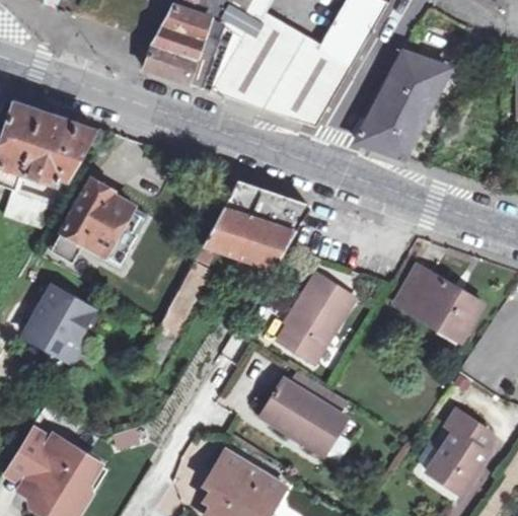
[(201,82),(223,19),(181,0),(176,0),(155,39),(151,54),(148,64),(201,82)]
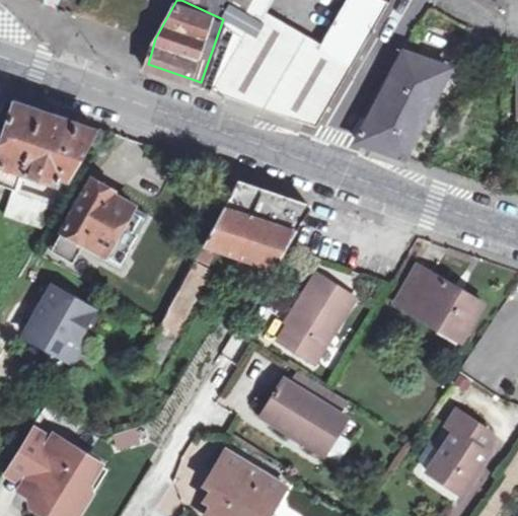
[(369,38),(335,18),(319,46),(266,13),(241,0),(232,0),(223,19),(234,24),(212,86),(268,105),(318,124),(349,73),(369,38)]
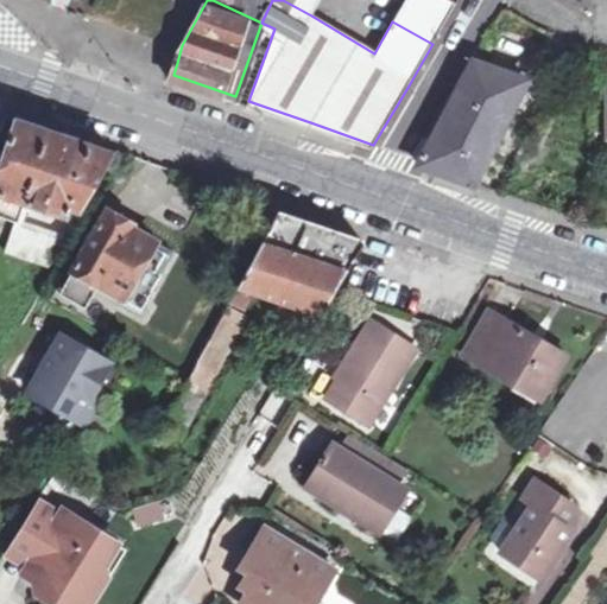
[(404,0),(392,21),(432,44),(459,0),(404,0)]
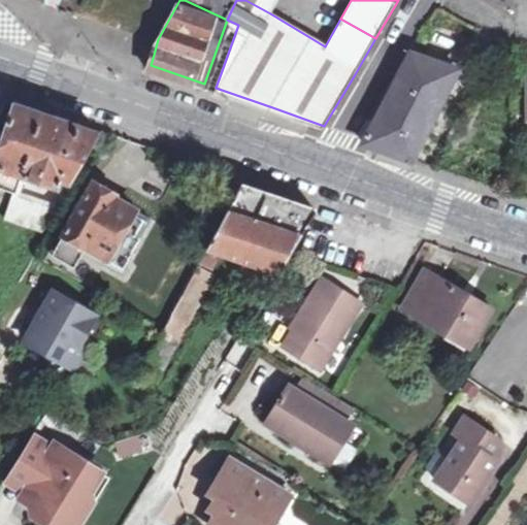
[(414,52),(364,140),(416,158),(461,67),(415,47),(414,52)]
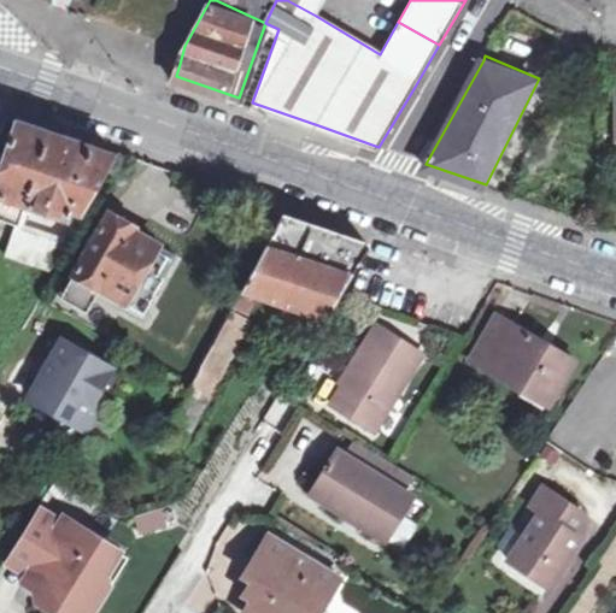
[(0,170),(0,214),(19,222),(28,201),(68,216),(71,205),(83,210),(117,152),(88,143),(68,136),(42,128),(18,121),(0,170)]
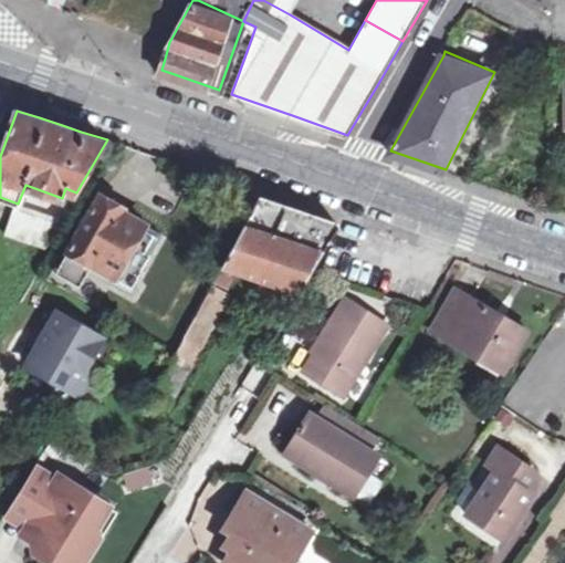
[(315,260),(338,222),(259,195),(223,260),(243,269),(279,283),(296,290),(310,269),(315,260)]
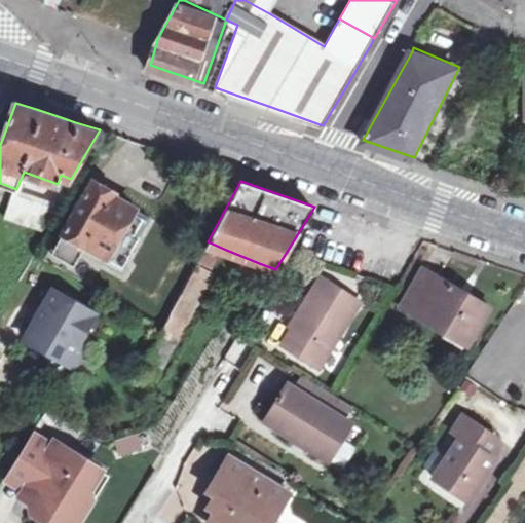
[(118,194),(97,184),(76,218),(69,214),(60,229),(67,233),(55,253),(76,266),(88,246),(126,269),(139,249),(133,246),(139,236),(144,239),(156,219),(119,196),(118,194)]
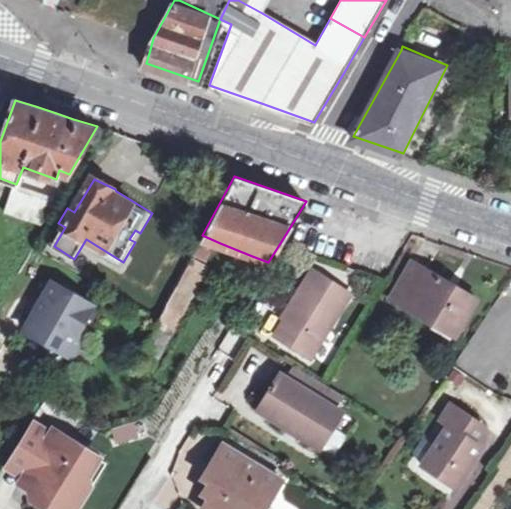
[(16,184),(10,198),(17,201),(13,211),(22,214),(42,222),(55,198),(16,184)]
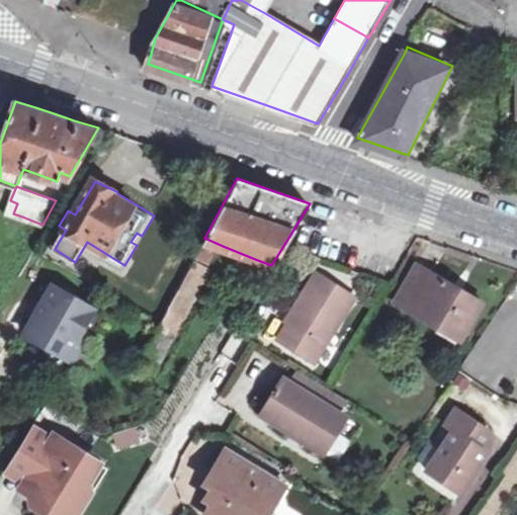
[(17,203),(10,200),(5,210),(13,213),(17,203)]
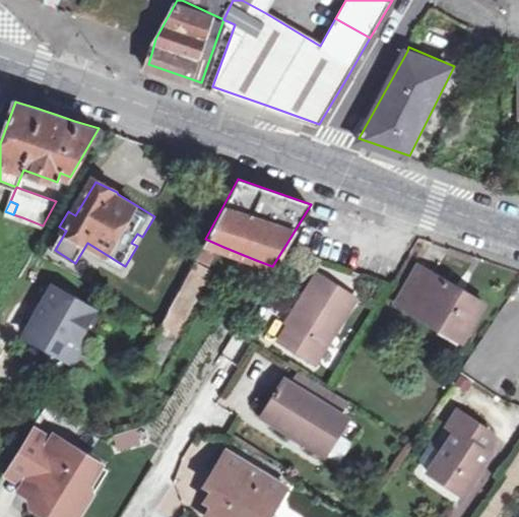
[(59,203),(56,201),(43,225),(22,217),(16,236),(36,243),(59,203)]
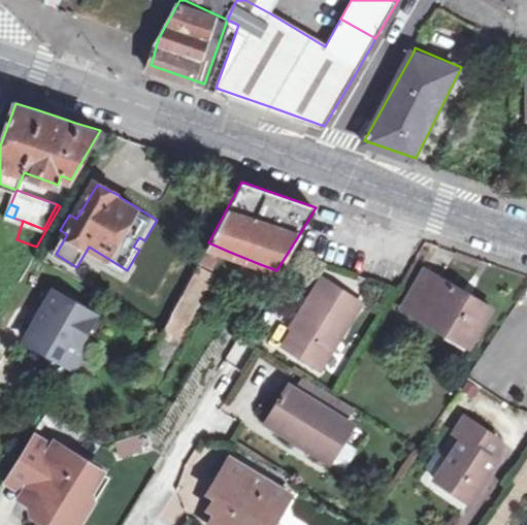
[(139,250),(144,240),(139,237),(133,247),(139,250)]
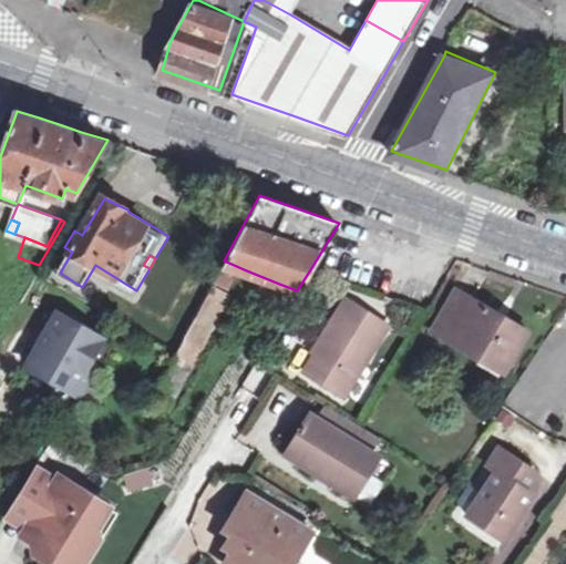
[(202,301),(218,309),(220,310),(232,291),(213,280),(202,301)]
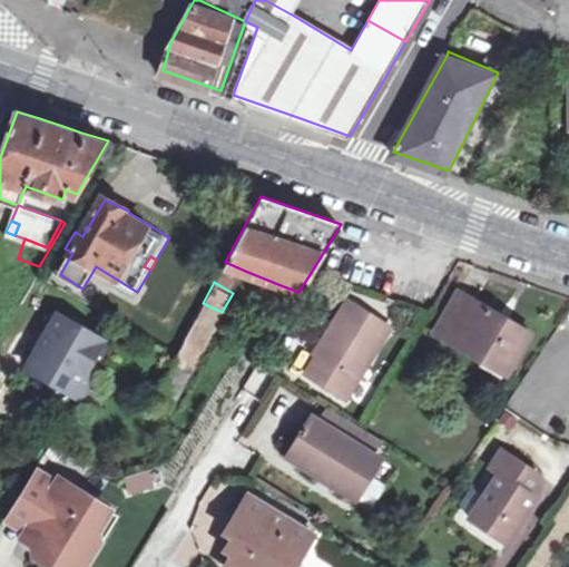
[(494,313),(454,290),(431,330),(467,351),(470,344),(506,364),(525,331),(504,319),(502,324),(492,319),(494,313)]
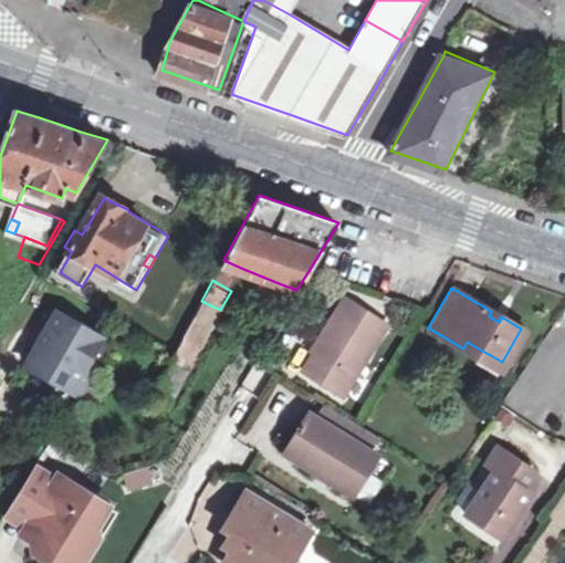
[(337,296),(314,337),(317,341),(310,352),(299,368),(337,392),(380,321),(337,296)]
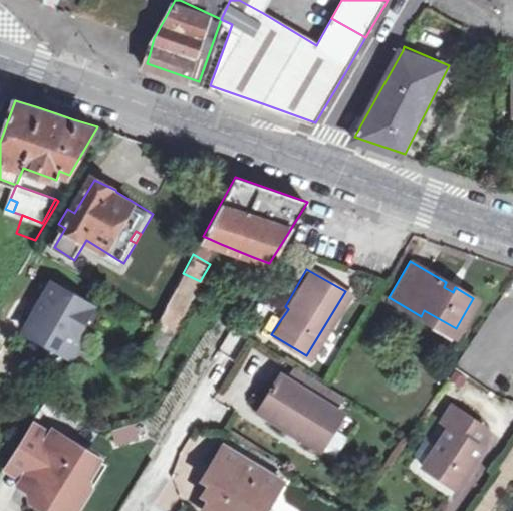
[(189,294),(198,280),(183,273),(175,287),(189,294)]
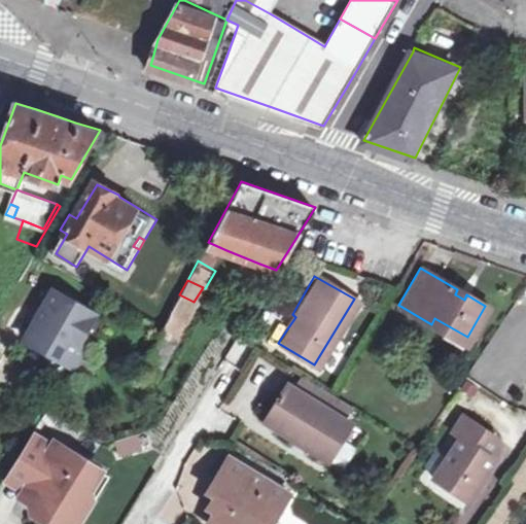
[(44,347),(48,359),(62,356),(81,351),(78,338),(95,312),(55,287),(26,337),(44,347)]
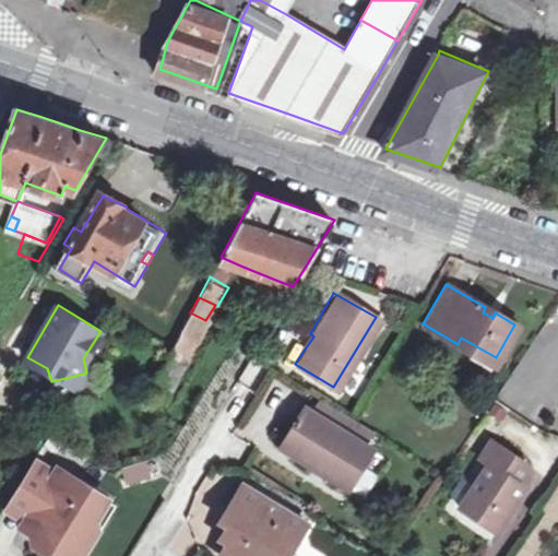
[(495,312),(485,307),(483,312),(493,318),(495,312)]
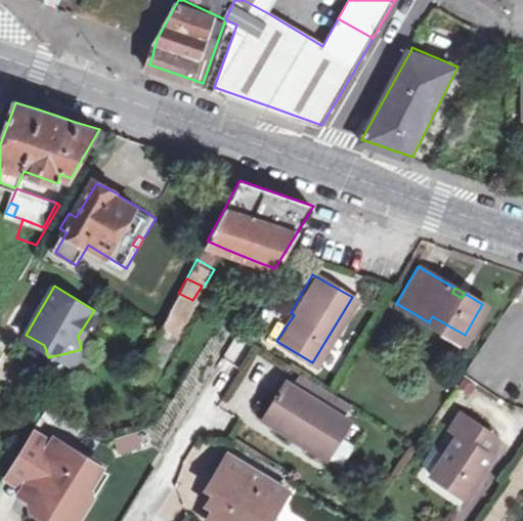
[(192,300),(178,293),(171,308),(185,315),(192,300)]
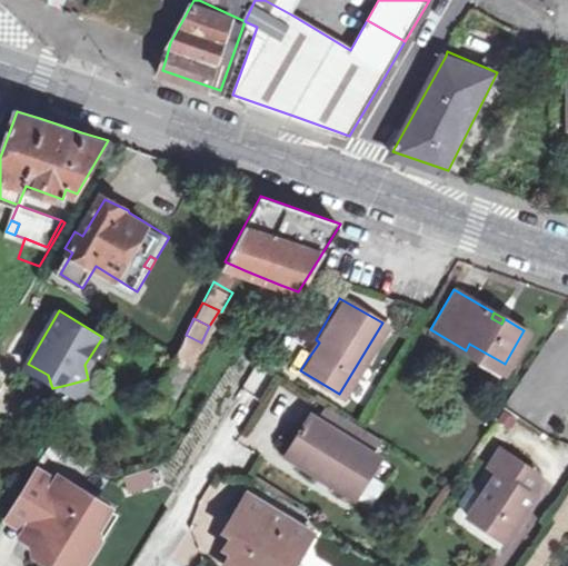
[(188,365),(201,343),(186,335),(177,349),(173,357),(188,365)]
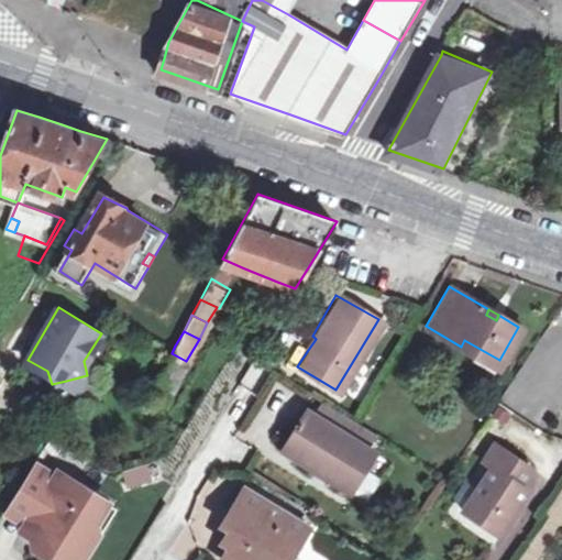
[(316,339),(312,336),(305,348),(308,350),(316,339)]
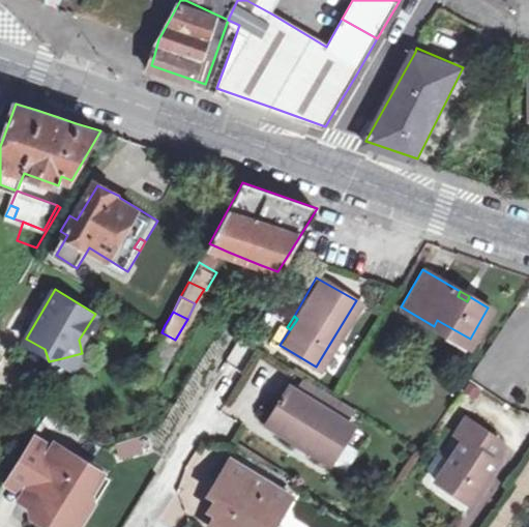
[(437,320),(434,326),(466,346),(470,339),(437,320)]
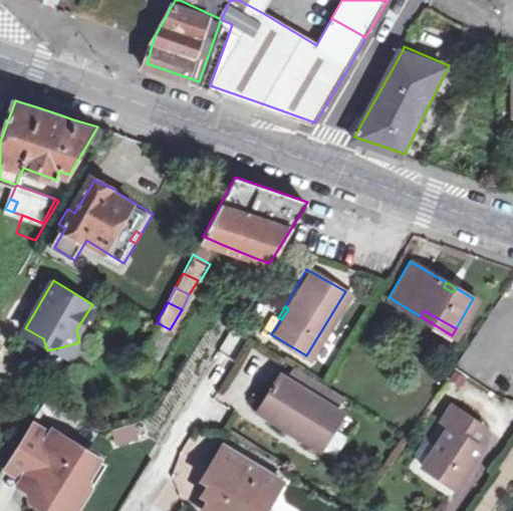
[(71,354),(79,342),(60,347),(71,354)]
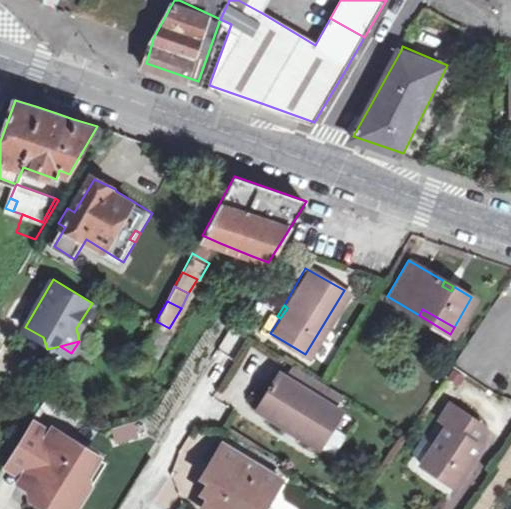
[(276,372),(257,403),(287,421),(284,428),(281,432),(295,440),(299,435),(316,445),(338,409),(276,372)]
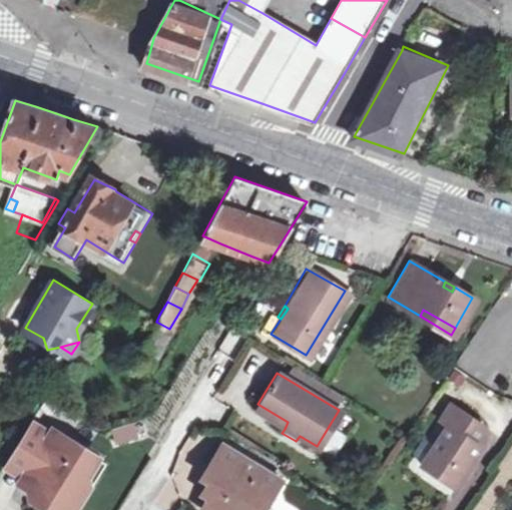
[(288,422),(258,404),(256,408),(285,429),(288,422)]
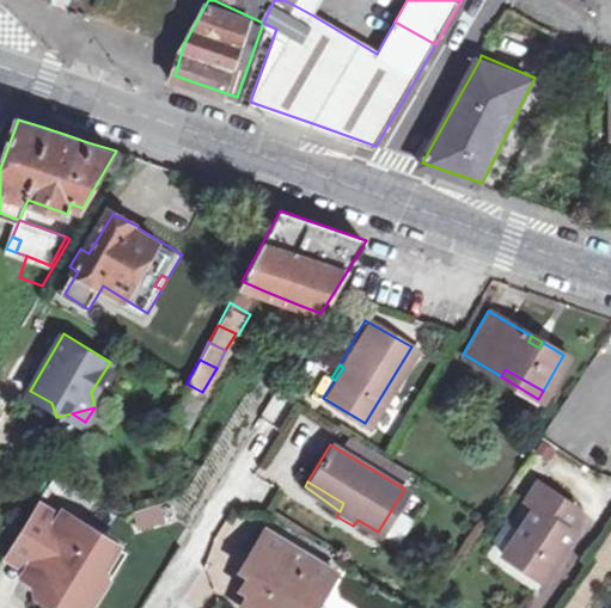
[(575,510),(538,485),(525,505),(536,511),(505,559),(542,585),(574,538),(562,529),(575,510)]
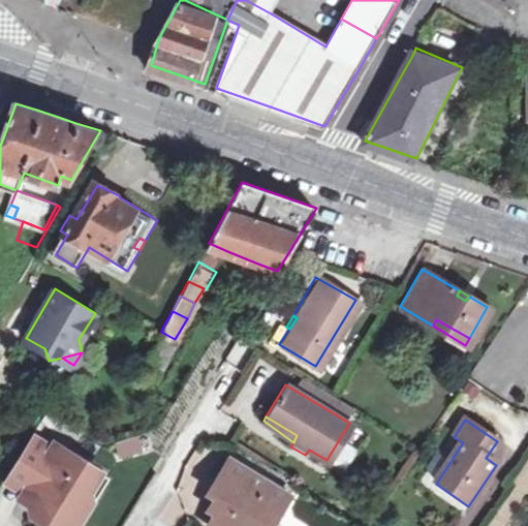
[(119,457),(144,447),(137,431),(113,439),(119,457)]
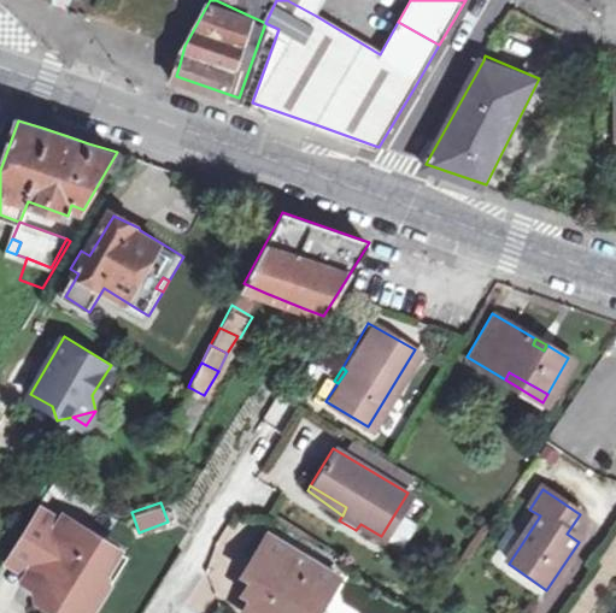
[(59,523),(37,508),(12,549),(35,564),(30,571),(27,576),(44,587),(48,602),(64,612),(65,612),(72,602),(76,601),(91,609),(107,582),(106,569),(119,548),(65,514),(59,523)]
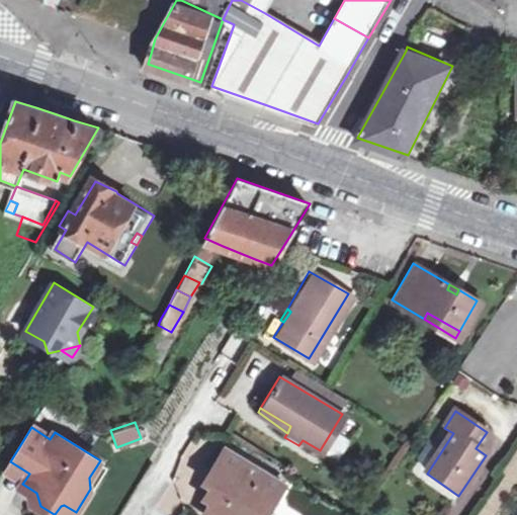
[(256,514),(266,513),(282,488),(225,451),(207,480),(222,489),(204,514),(256,514)]
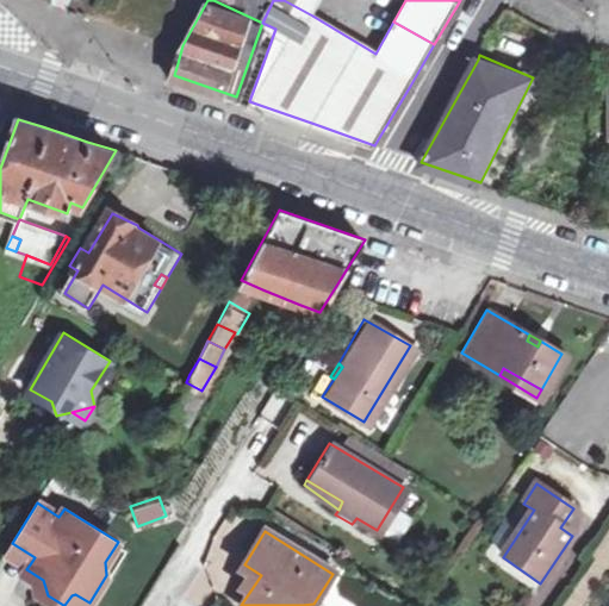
[(35,557),(12,543),(7,550),(30,564),(35,557)]
